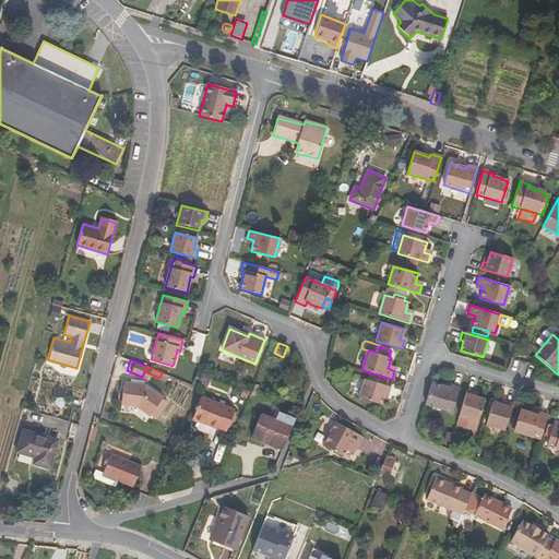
[(368,373),(367,380),(385,385),(387,380),(368,373)]
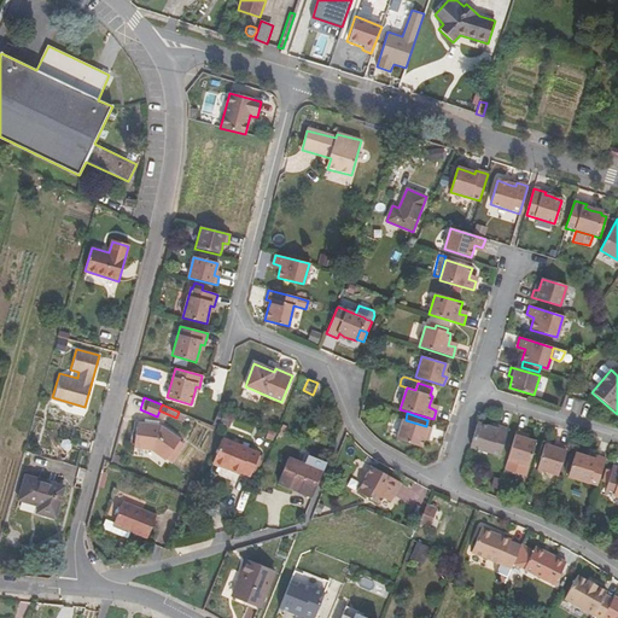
[(423,435),(427,436),(430,427),(426,426),(406,420),(401,418),(395,438),(419,445),(421,438),(423,435)]
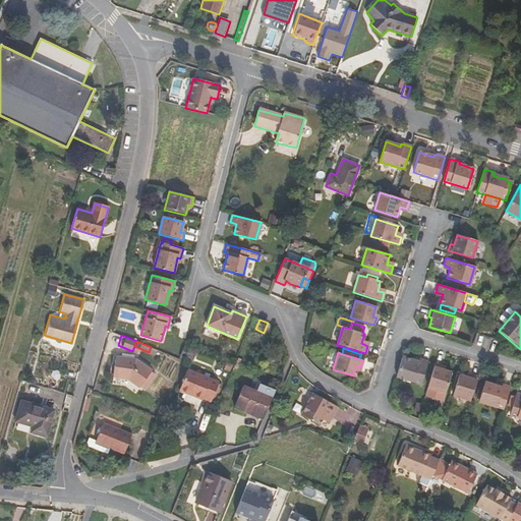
[(116,356),(113,377),(127,380),(139,388),(140,387),(146,379),(151,371),(152,370),(135,359),(134,358),(127,357),(125,357),(116,356)]
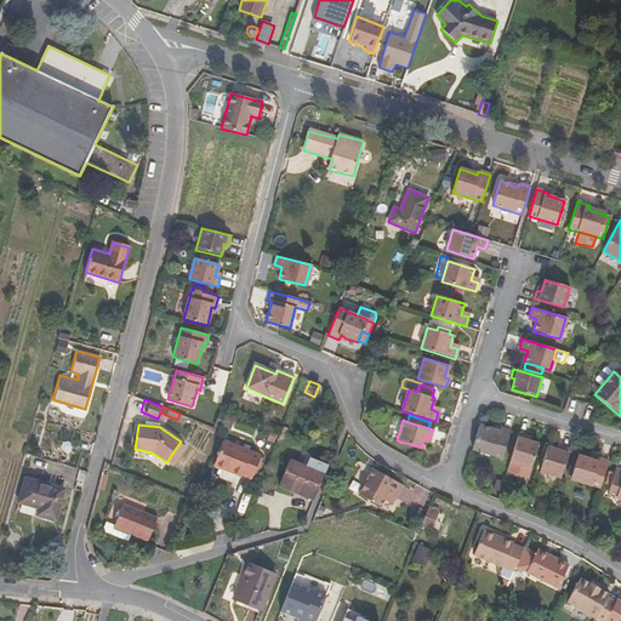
[(510,431),(497,427),(496,429),(491,428),(480,425),(473,445),(472,448),(500,457),(510,431)]
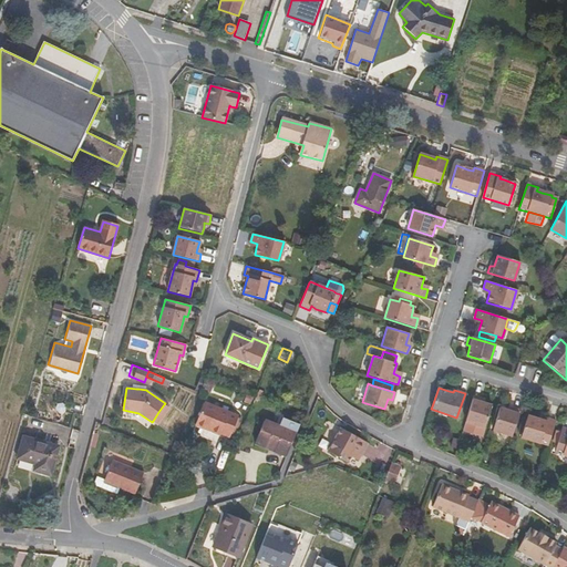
[(481,398),(474,395),(465,421),(484,428),(491,405),(484,403),(480,401),(481,398)]
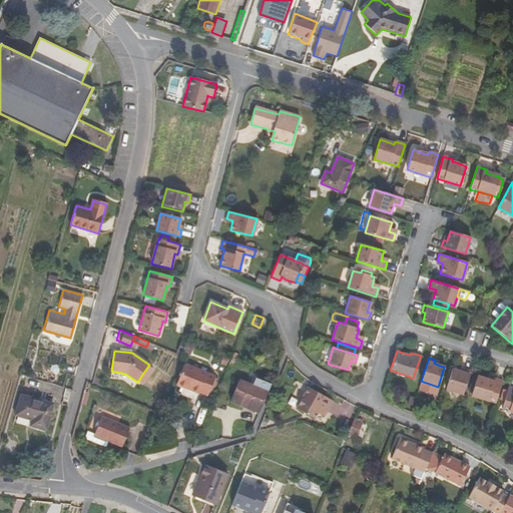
[(185,364),(176,384),(198,394),(199,392),(207,396),(208,392),(214,378),(215,376),(185,364)]
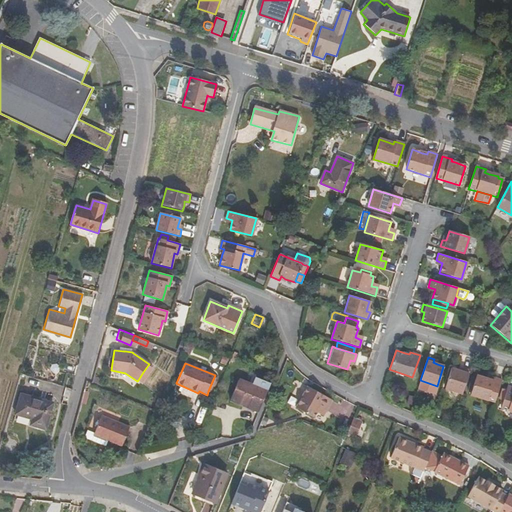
[(148,365),(143,372),(138,380),(142,383),(153,368),(148,365)]
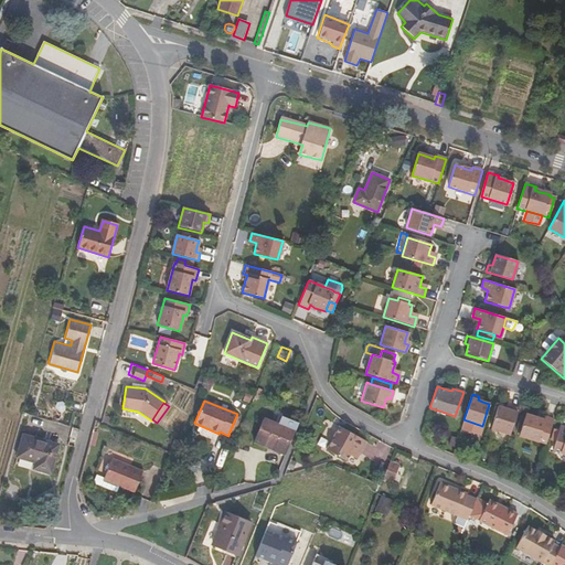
[(518,408),(510,406),(509,411),(504,408),(498,406),(490,427),(510,435),(518,408)]
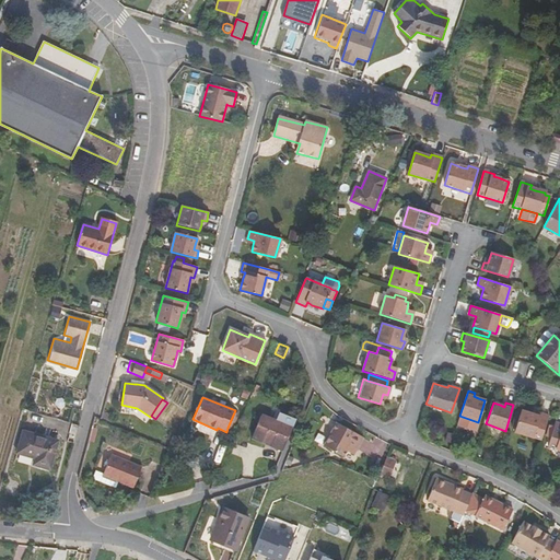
[(253,435),(273,444),(276,440),(286,444),(296,418),(281,411),(278,420),(261,413),(253,435)]
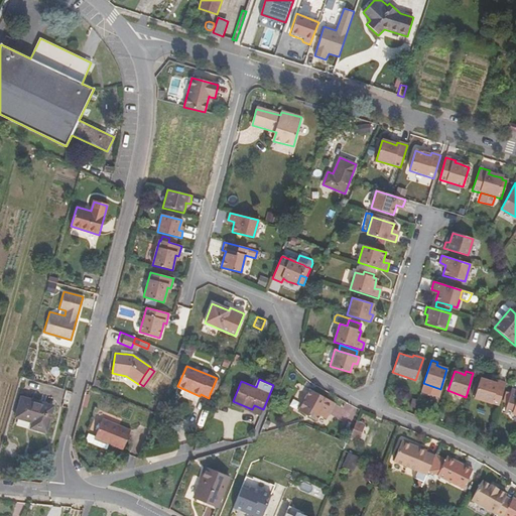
[(494,383),(489,381),(480,379),(474,398),(498,406),(505,383),(495,380),(494,383)]
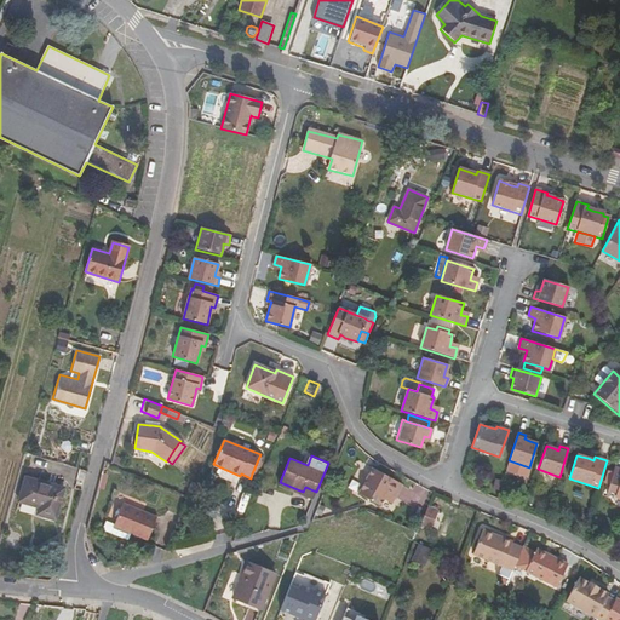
[(264,459),(259,457),(252,474),(257,476),(264,459)]
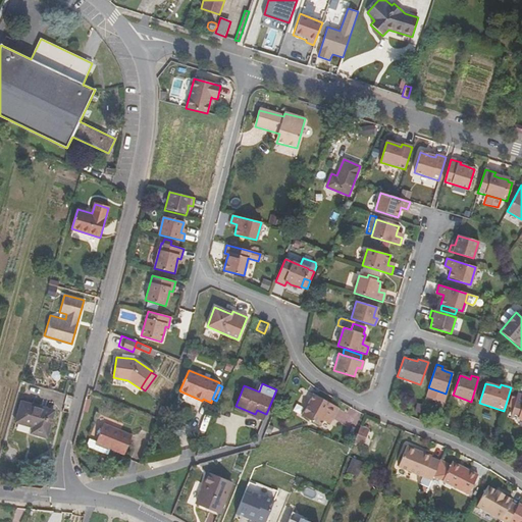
[(521,395),(517,394),(511,416),(521,419),(521,395)]
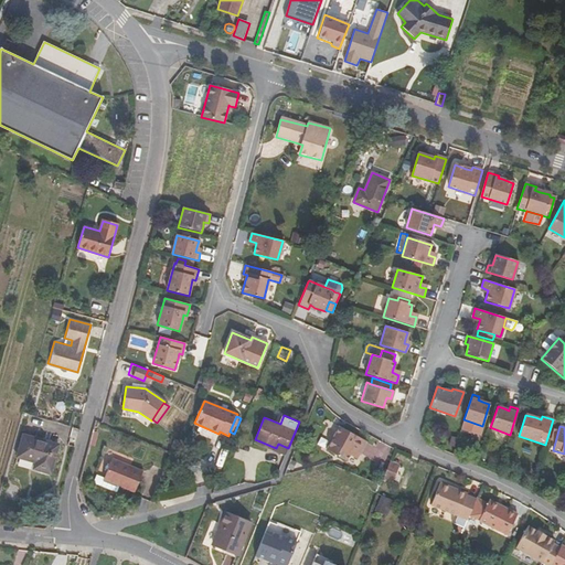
[(356,452),(361,455),(366,444),(341,428),(328,450),(347,461),(350,456),(353,458),(356,452)]
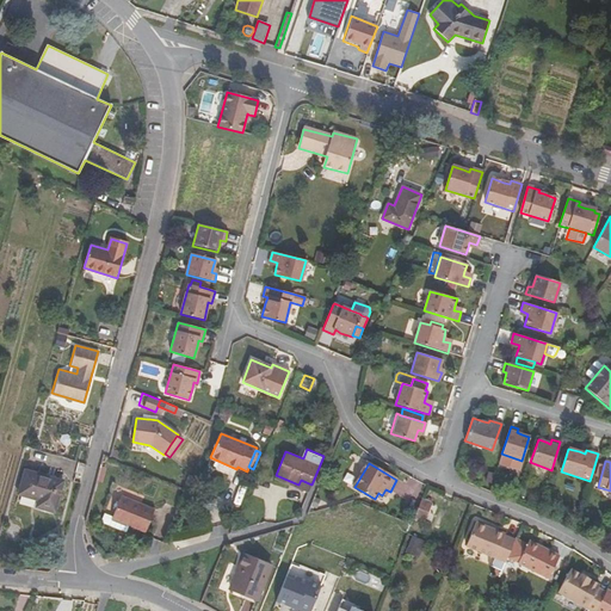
[(36,507),(55,512),(63,481),(25,470),(19,494),(38,500),(36,507)]
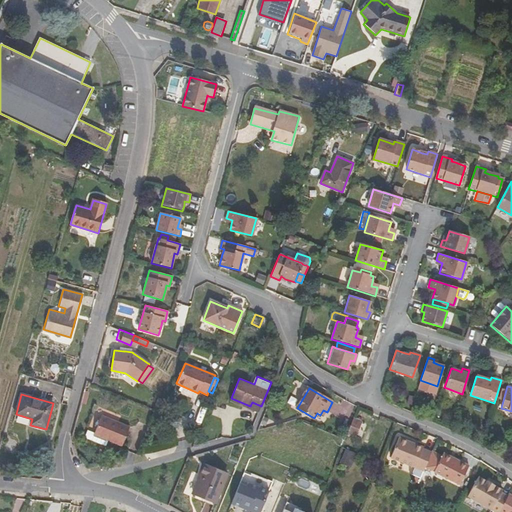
[(94,434),(108,439),(123,445),(130,427),(101,416),(95,433),(94,434)]
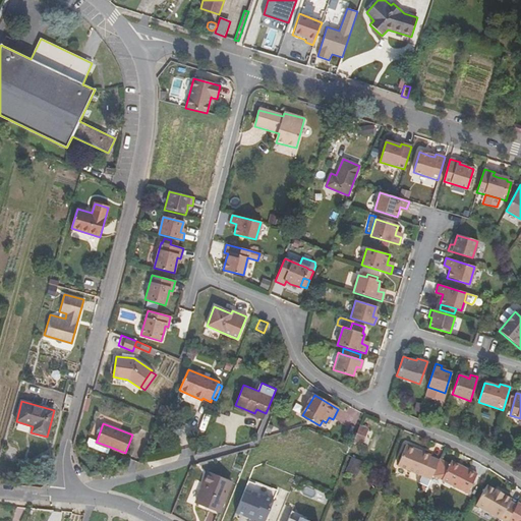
[(265,432),(270,435),(274,426),(268,424),(265,432)]
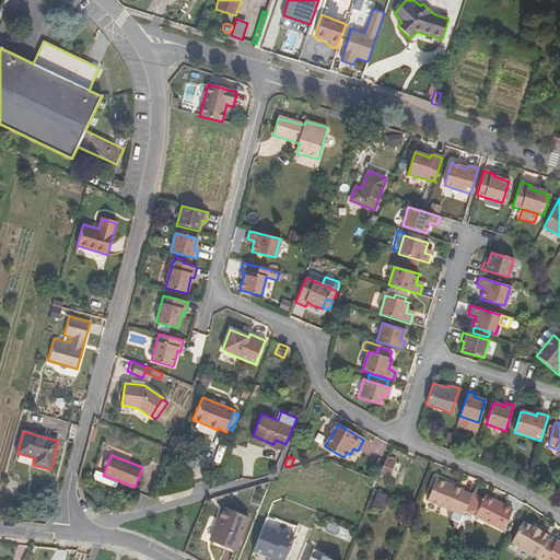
[(395,462),(387,457),(381,474),(389,478),(395,462)]
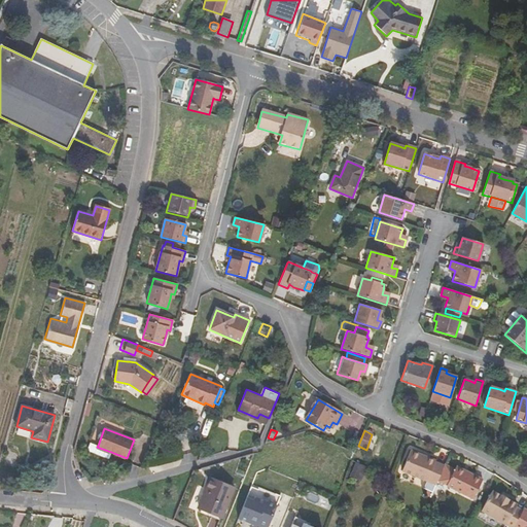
[(97,447),(98,446),(92,443),(90,449),(91,452),(108,459),(111,452),(97,447)]
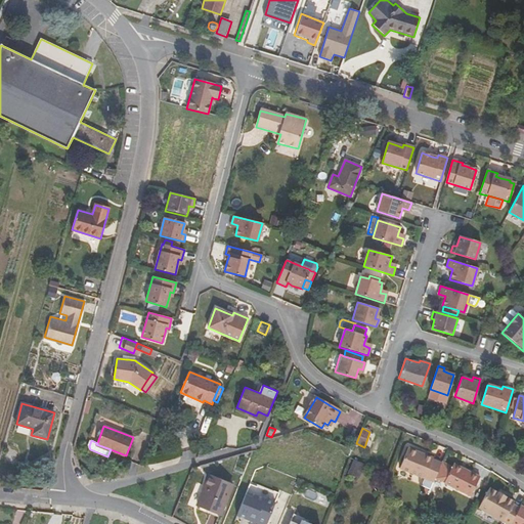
[(400,469),(433,483),(436,477),(438,472),(441,463),(432,459),(433,457),(409,447),(400,469)]
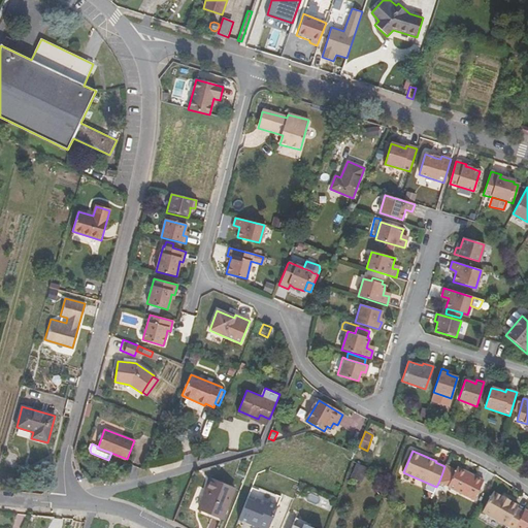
[(364,466),(356,463),(350,477),(358,481),(364,466)]
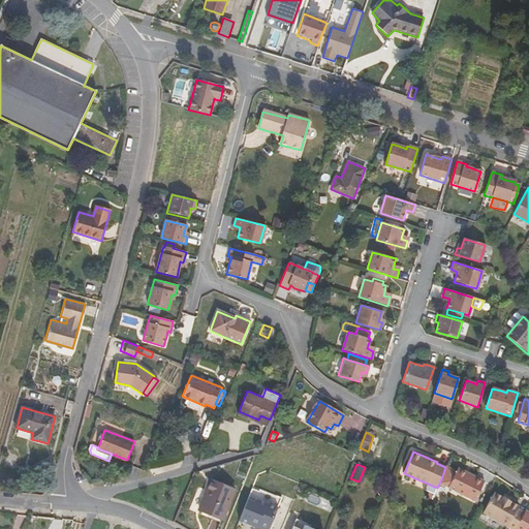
[(484,480),(460,468),(457,467),(455,471),(447,468),(441,481),(448,486),(447,487),(474,500),(484,480)]
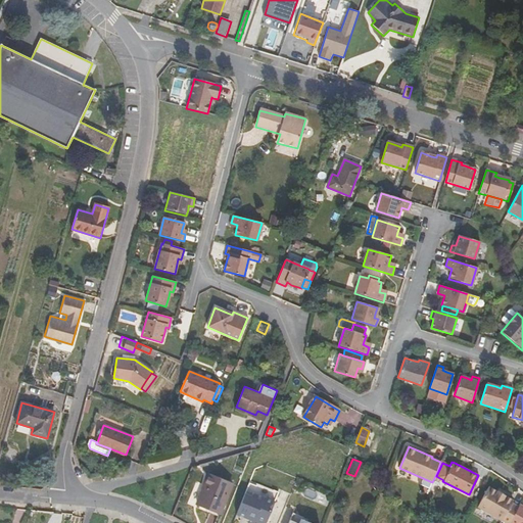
[(208,475),(196,504),(221,514),(232,484),(208,475)]
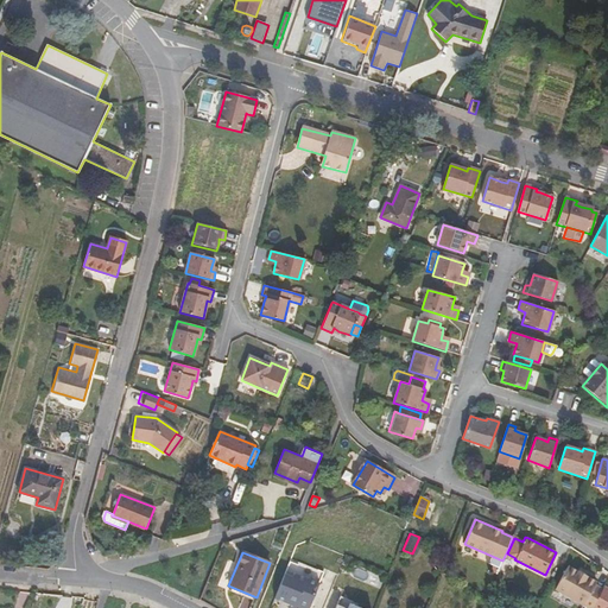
[(555,589),(587,607),(590,607),(591,607),(601,588),(593,584),(595,581),(568,565),(555,589)]
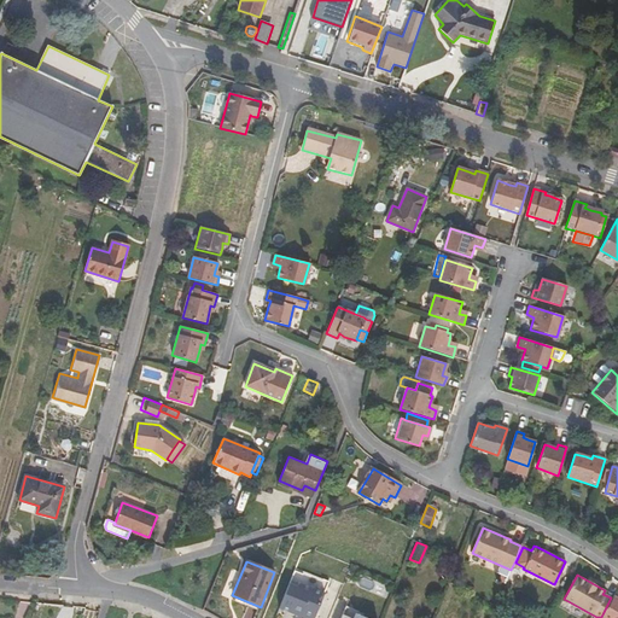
[(285,614),(293,617),(322,617),(331,599),(304,589),(303,593),(296,589),(285,614)]
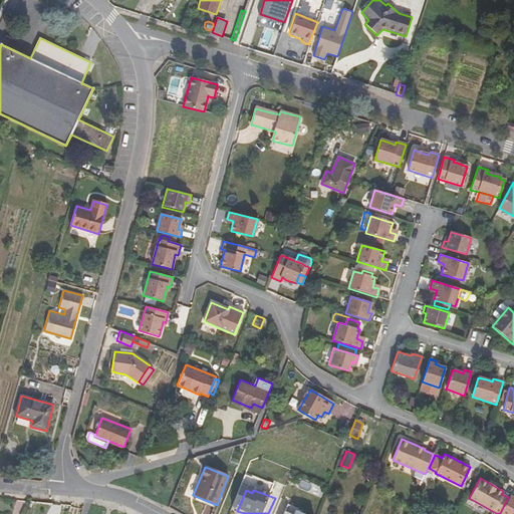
[(513,513),(513,498),(509,495),(508,497),(500,513),(501,513),(513,513)]
